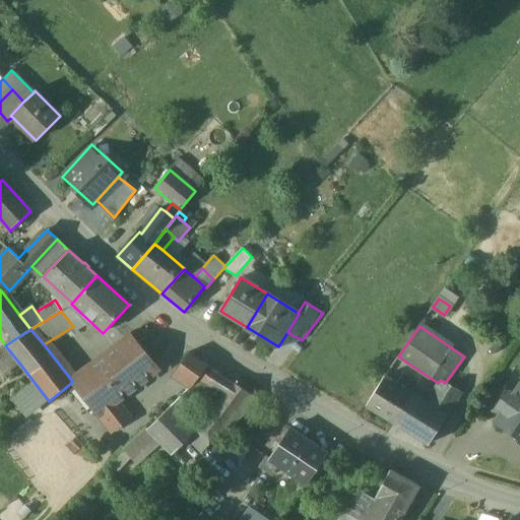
[(72,381),(71,383),(96,414),(96,413),(117,399),(155,370),(156,369),(131,337),(72,381)]
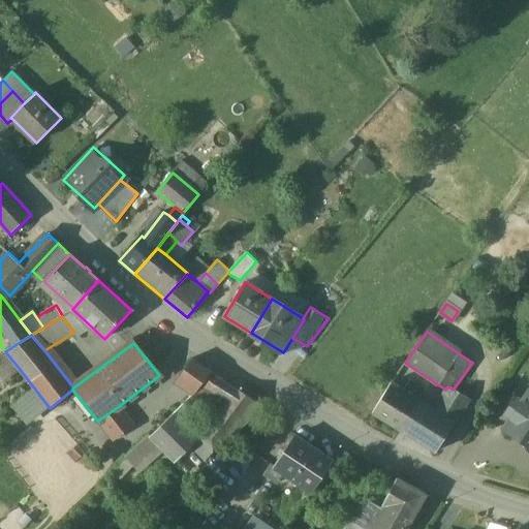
[(5,351),(0,353),(0,371),(5,378),(19,368),(5,351)]
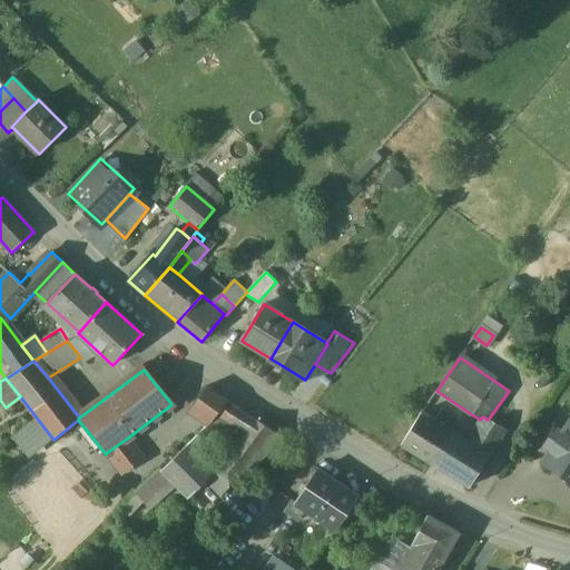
[(227,401),(210,389),(196,411),(212,421),(217,413),(227,401)]
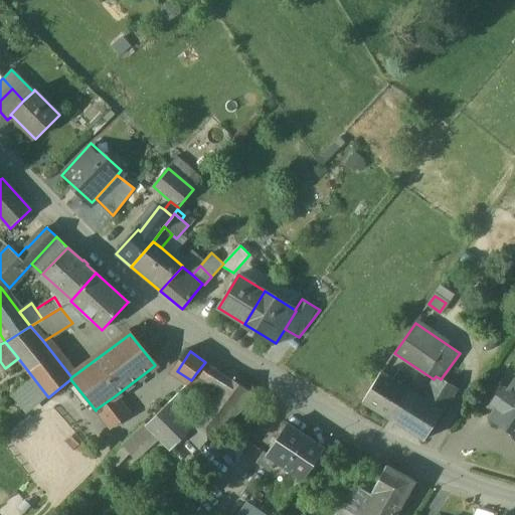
[(232,380),(205,362),(196,373),(203,378),(223,392),(232,380)]
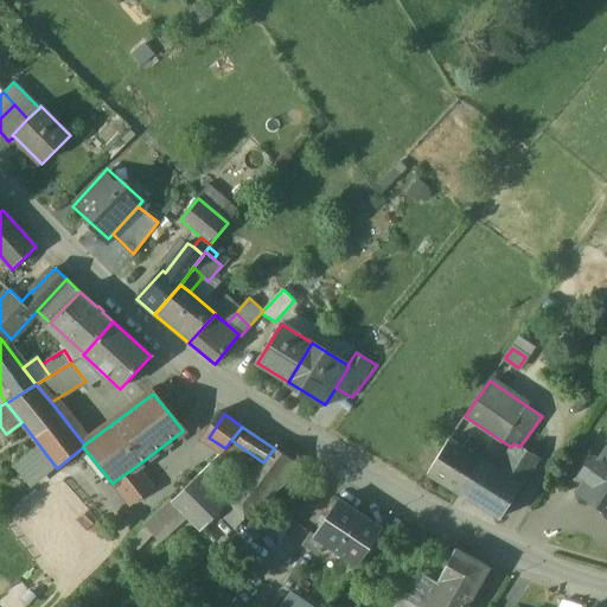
[(487,447),(472,438),(465,449),(480,459),(487,447)]
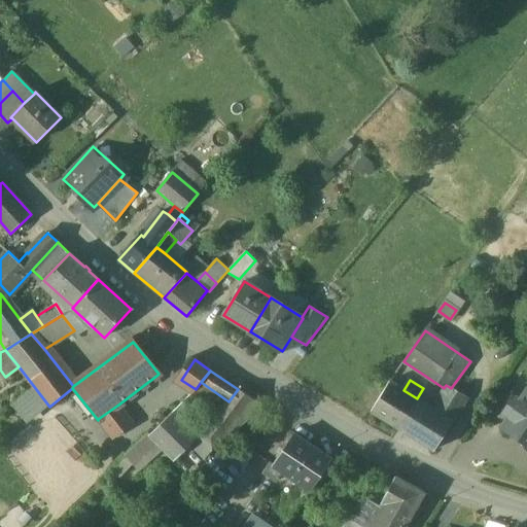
[(208,387),(201,382),(197,388),(203,393),(208,387)]
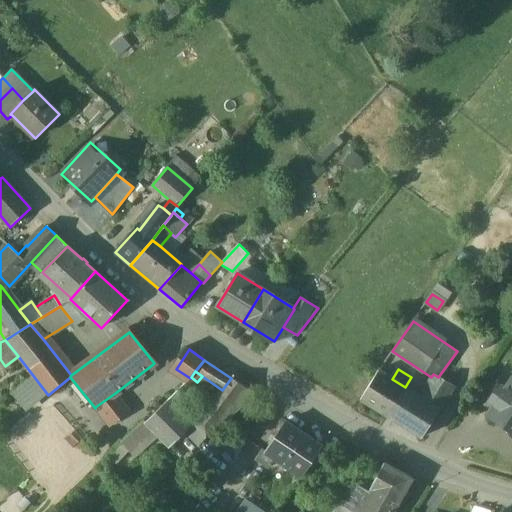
[(392,379),(379,371),(361,401),(387,417),(405,387),(392,379)]
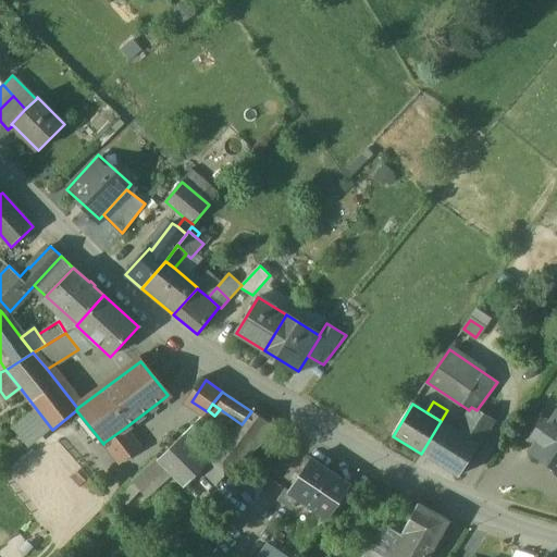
[(477,410),(471,407),(469,410),(463,420),(465,421),(458,432),(479,446),(494,421),(477,410)]
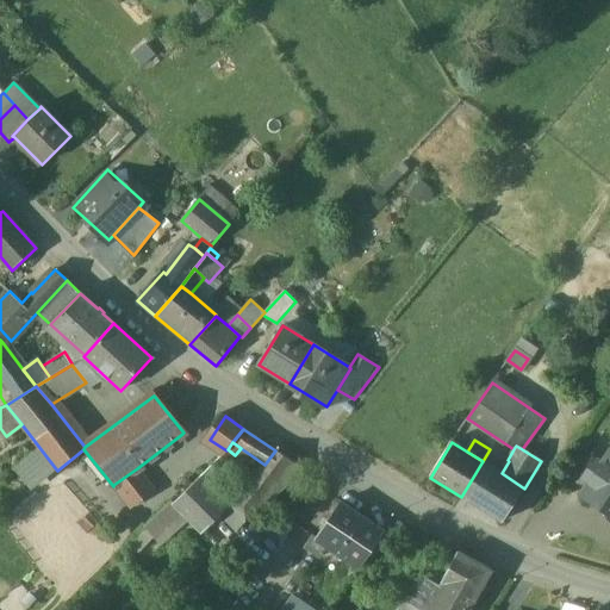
[(226,450),(225,453),(198,479),(209,489),(213,483),(217,486),(240,461),(235,455),(228,449),(226,450)]
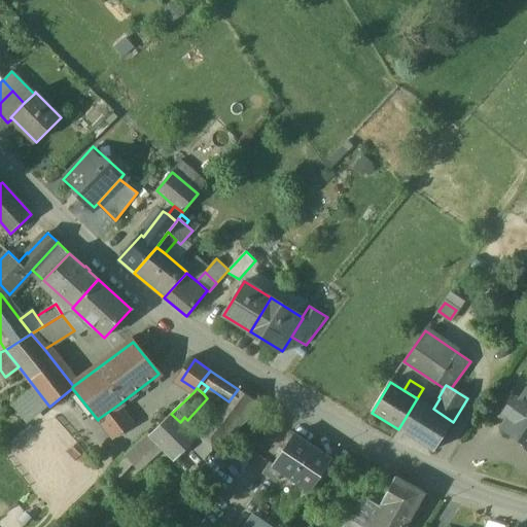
[(258,402),(238,389),(229,401),(208,428),(220,437),(227,442),(258,402)]
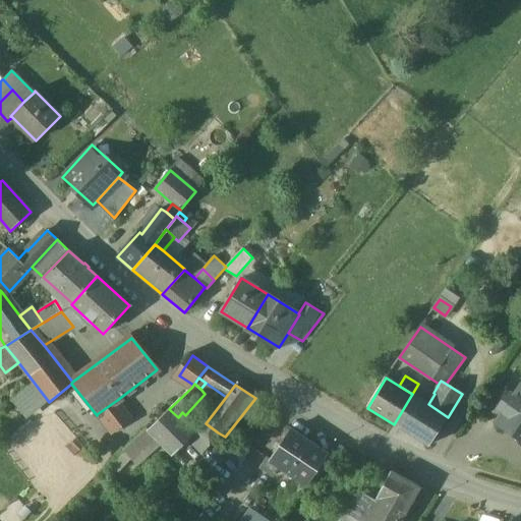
[(505,411),(498,423),(520,439),(520,387),(515,397),(509,393),(499,408),(505,411)]
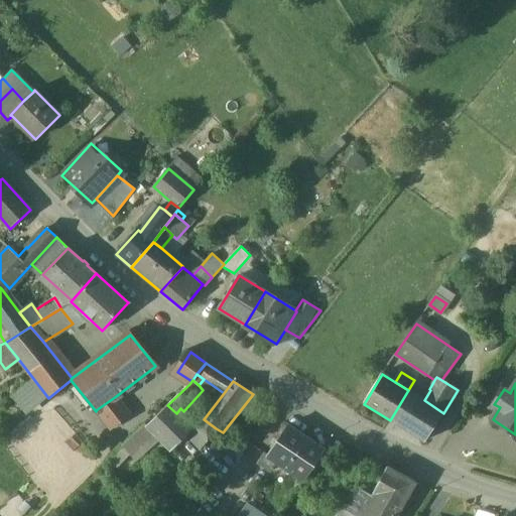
[(424,400),(408,390),(390,420),(425,441),(443,413),(424,400)]
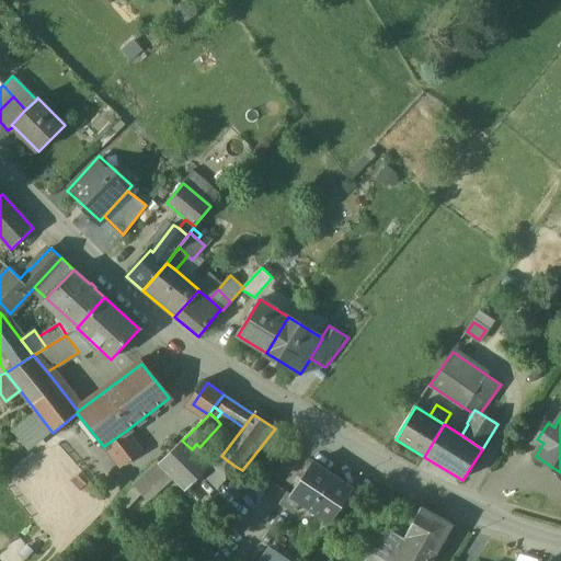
[(142,451),(126,431),(104,446),(121,467),(142,451)]
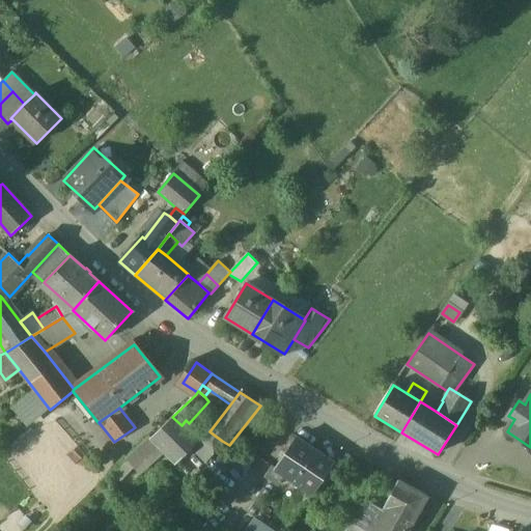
[(182,425),(172,417),(150,438),(159,445),(176,462),(193,445),(197,441),(182,425)]
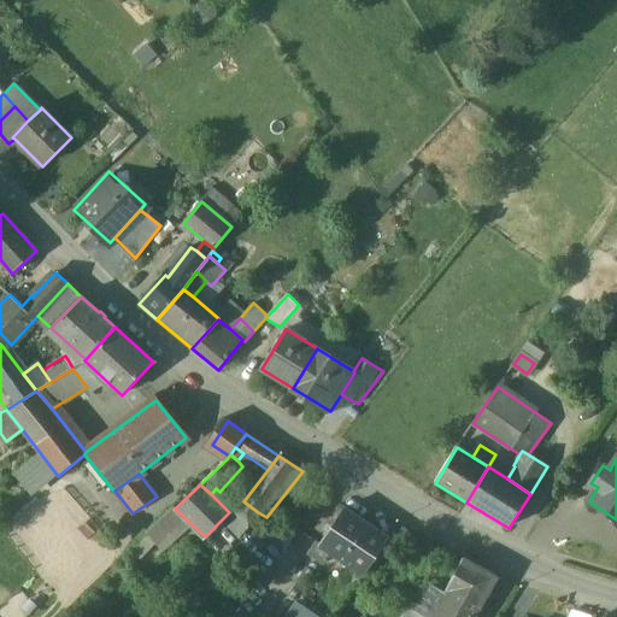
[(258,512),(244,501),(235,511),(247,524),(248,527),(258,512)]
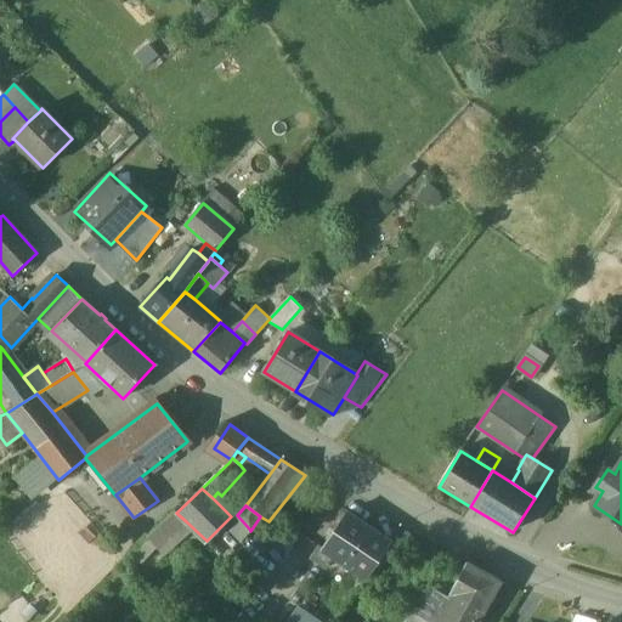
[(176,513),(164,525),(173,535),(186,521),(176,513)]
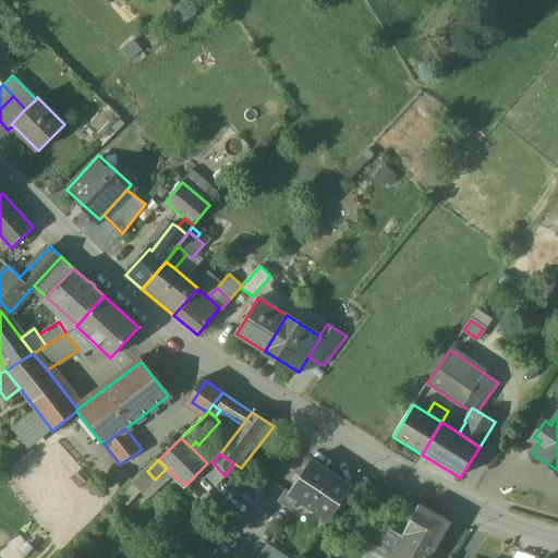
[(350,486),(312,460),(291,492),(290,493),(300,499),(328,519),(350,486)]
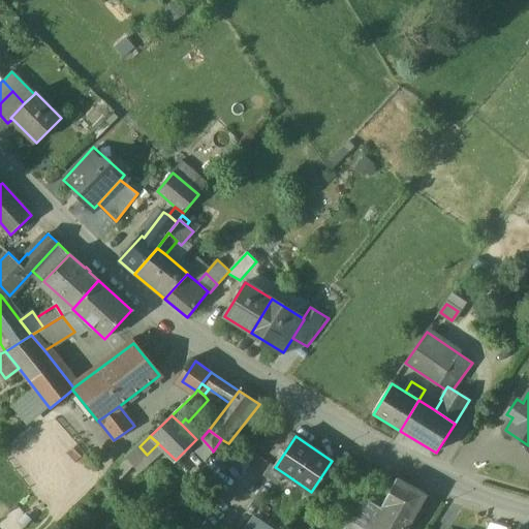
[(212,449),(201,438),(196,439),(192,443),(205,458),(212,449)]
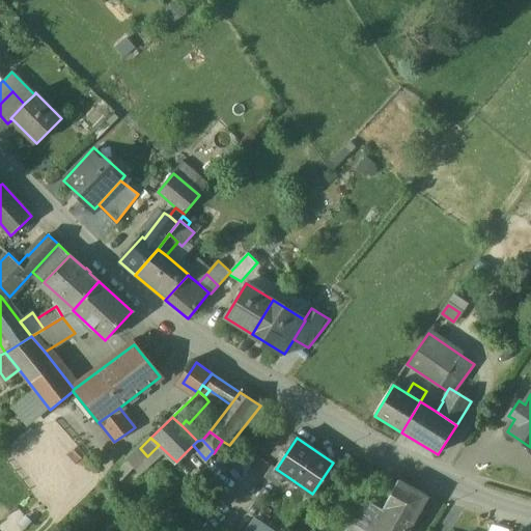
[(140,448),(128,459),(135,468),(147,456),(140,448)]
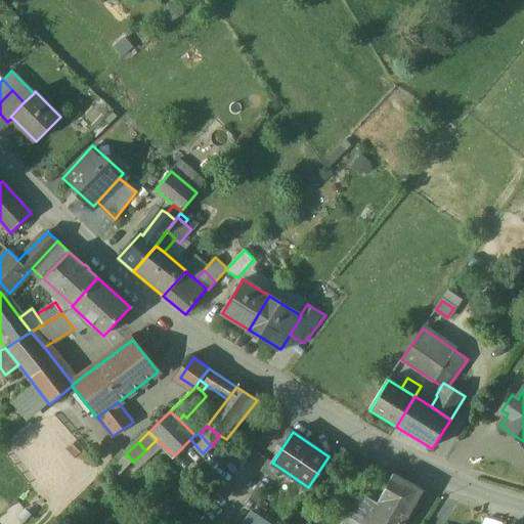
[(281,469),(272,463),(273,462),(270,461),(263,472),(274,479),(281,469)]
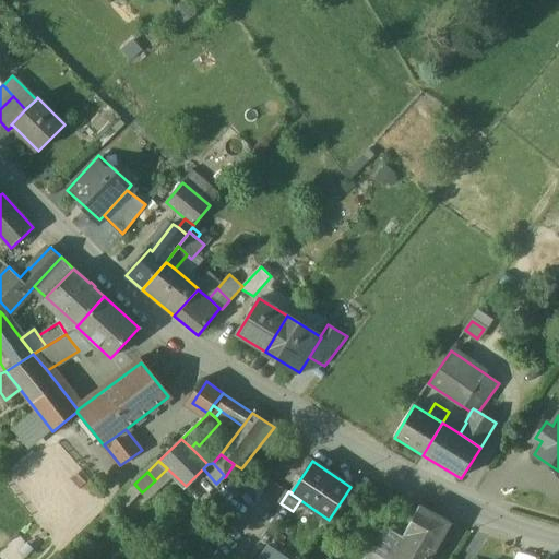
[(419,507),(404,537),(387,527),(371,550),(385,558),(428,558),(449,524),(419,507)]
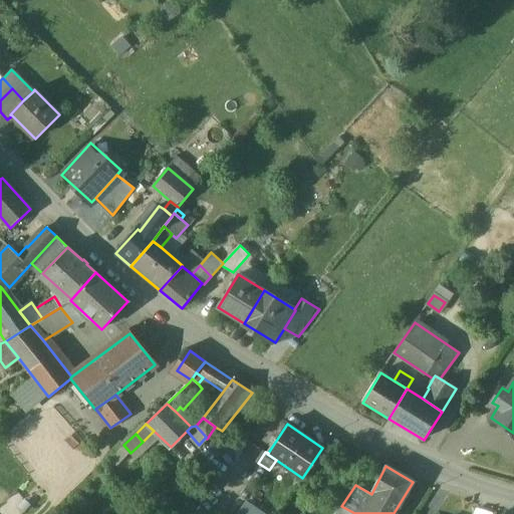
[(264,513),(248,503),(239,513),(264,513)]
